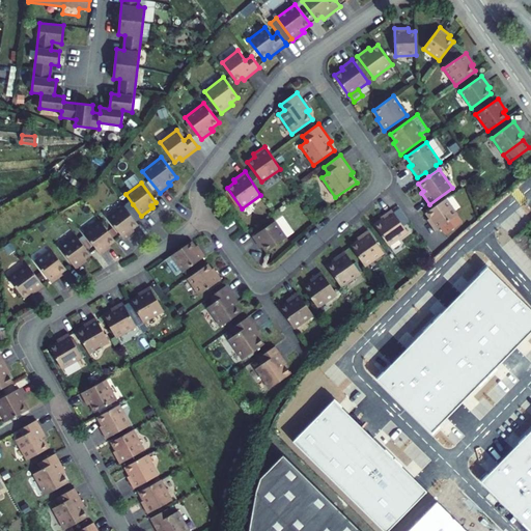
[(446,199),(425,213),(429,218),(427,220),(435,231),(441,227),(445,233),(462,222),(446,199)]
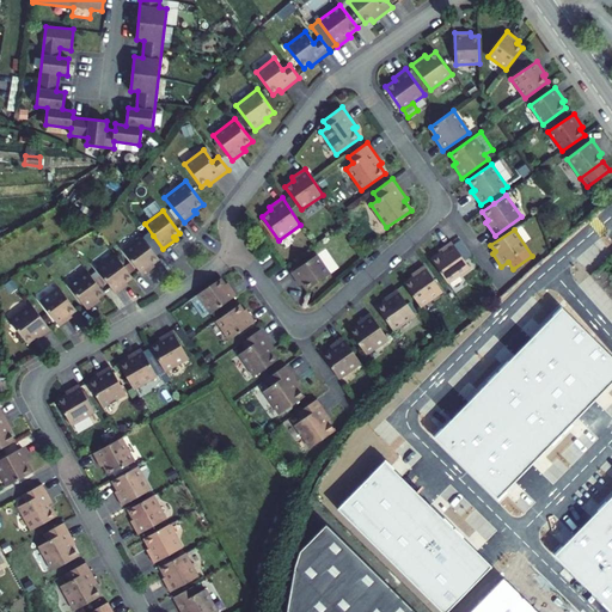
[(155,255),(163,249),(153,236),(146,242),(155,255)]
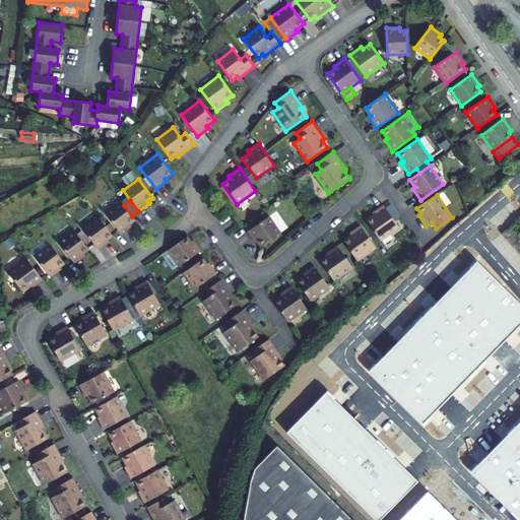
[(130,223),(135,220),(132,216),(124,205),(121,201),(105,213),(121,235),(132,226),(130,223)]
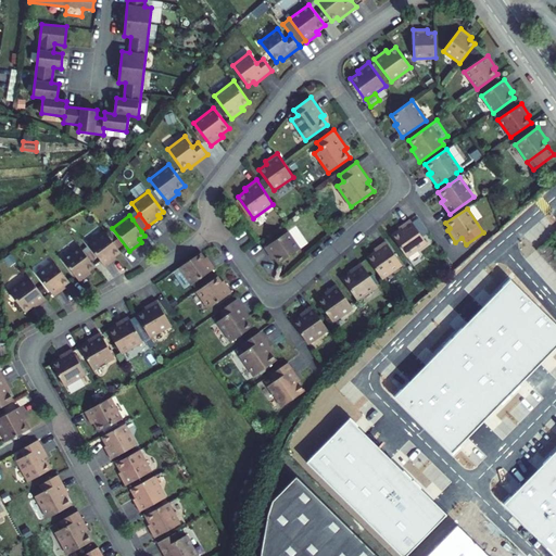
[(400,230),(392,236),(407,257),(427,243),(409,219),(399,228),(400,230)]
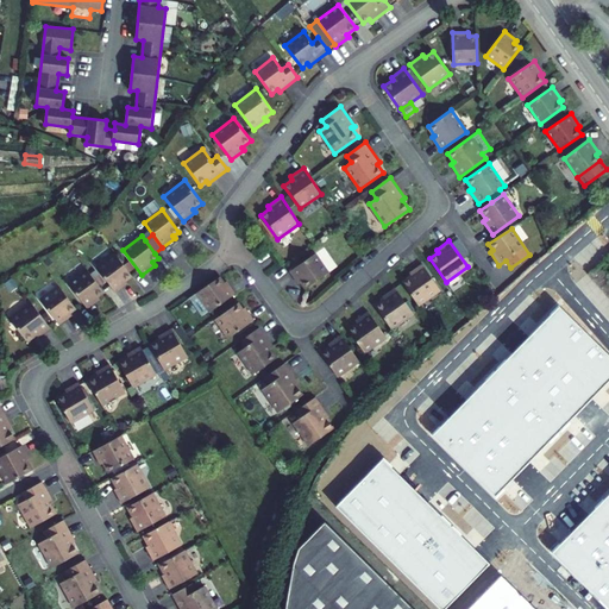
[(126,281),(132,276),(115,253),(96,268),(115,293),(129,283),(126,281)]
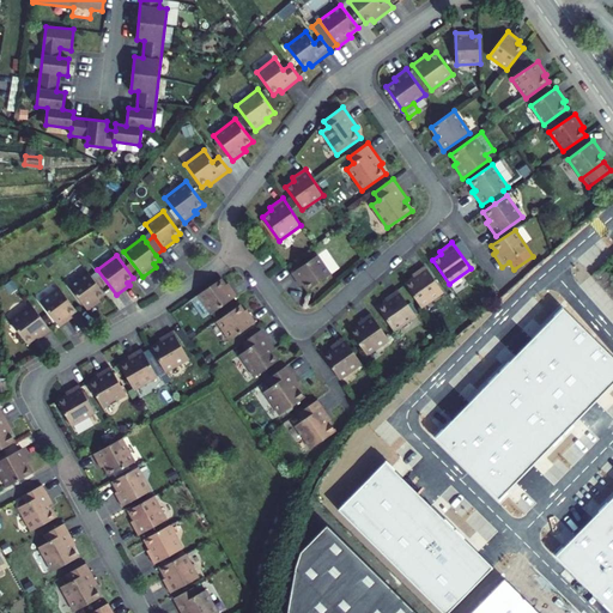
[(317,255),(291,274),(301,286),(303,285),(308,291),(331,274),(317,255)]
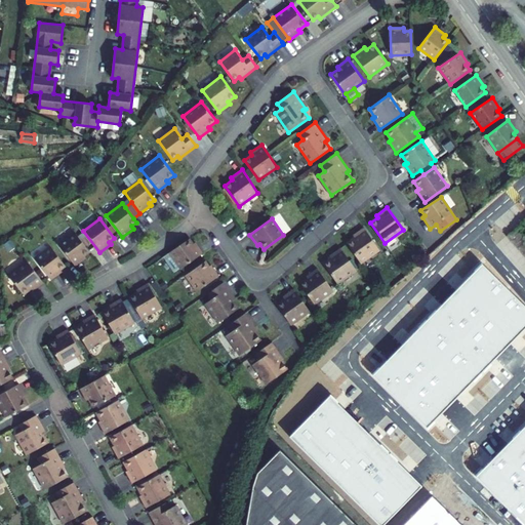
[(354,238),(347,243),(361,264),(379,250),(364,228),(353,236),(354,238)]
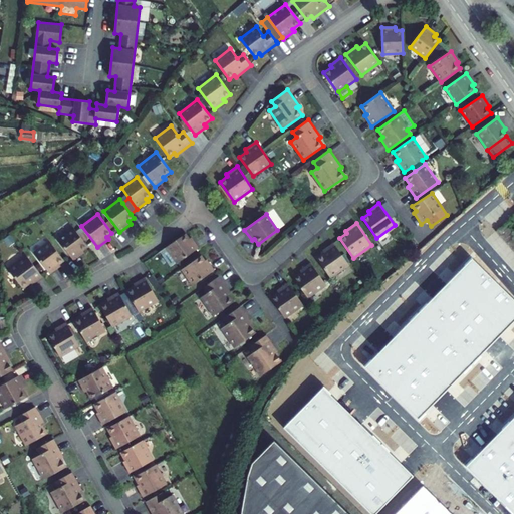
[(512,233),(505,225),(497,232),(504,239),(510,235),(512,233)]
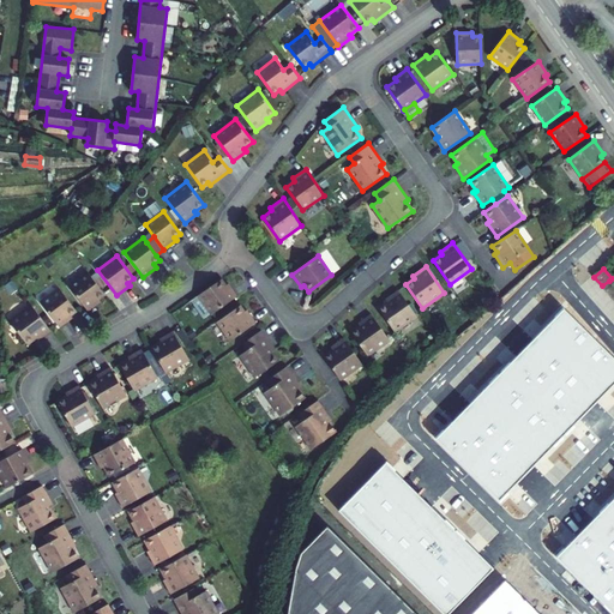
[(98,299),(104,295),(88,272),(68,287),(88,312),(101,302),(98,299)]
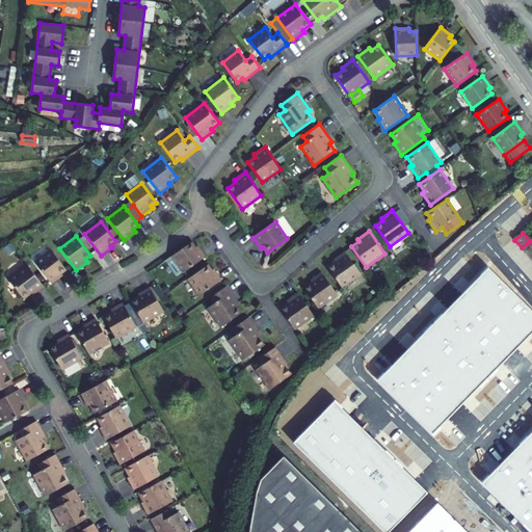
[(195,247),(192,242),(165,261),(176,275),(183,271),(183,272),(206,257),(197,245),(195,247)]
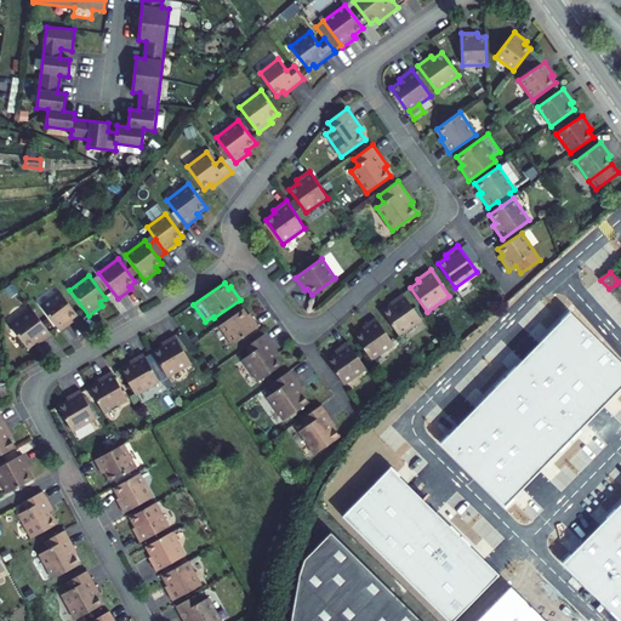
[(620,289),(616,284),(609,289),(620,302),(620,301),(620,289)]
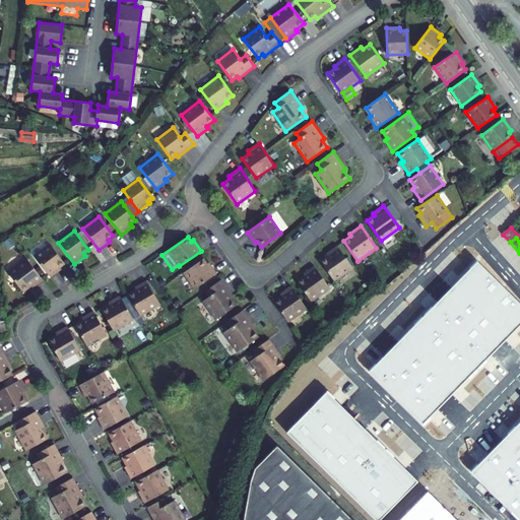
[(60,267),(65,263),(51,244),(35,256),(51,277),(61,269),(60,267)]
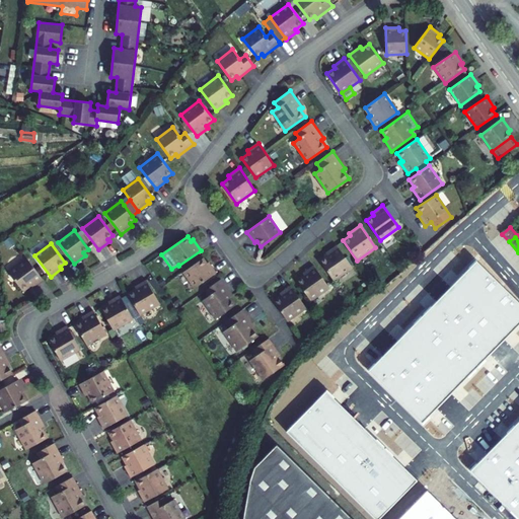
[(327,255),(319,261),(334,281),(352,268),(337,245),(325,253),(327,255)]
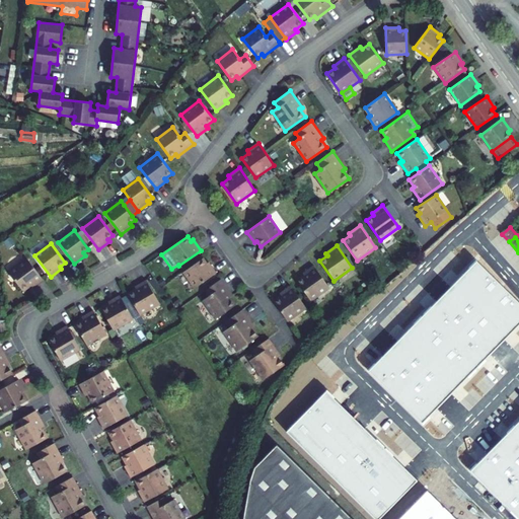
[(32,288),(43,280),(26,258),(8,272),(23,291),(30,286),(32,288)]
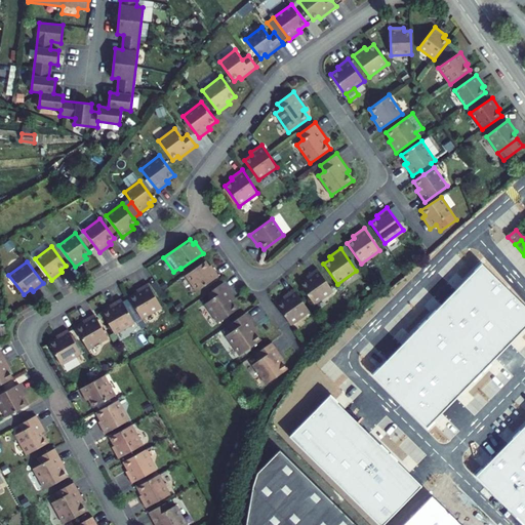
[(209,267),(205,261),(186,275),(197,291),(219,276),(211,265),(209,267)]
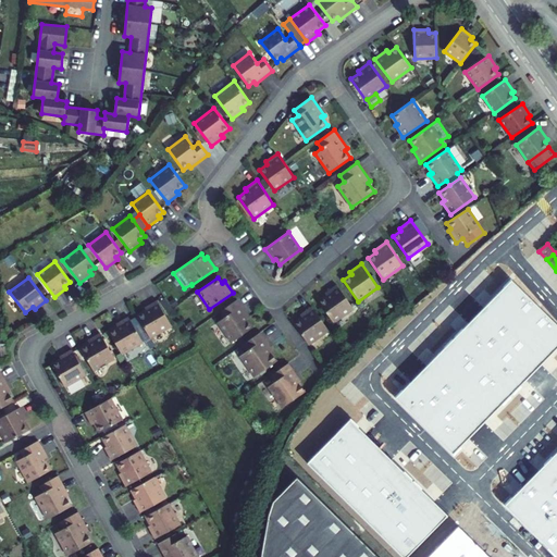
[(556,348),(556,325),(510,281),(395,398),(453,455),(556,348)]
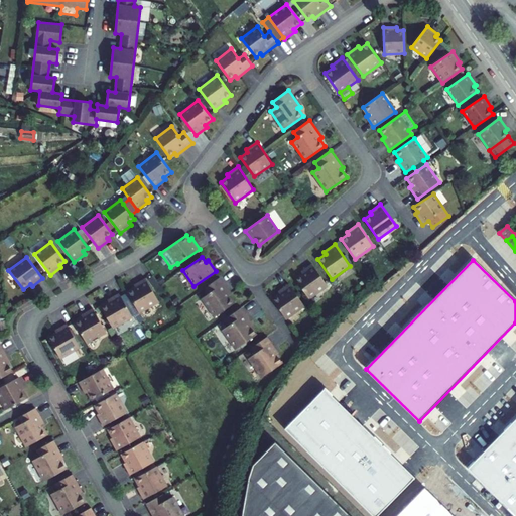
[(302,274),(295,279),(308,299),(328,286),(311,264),(301,272),(302,274)]
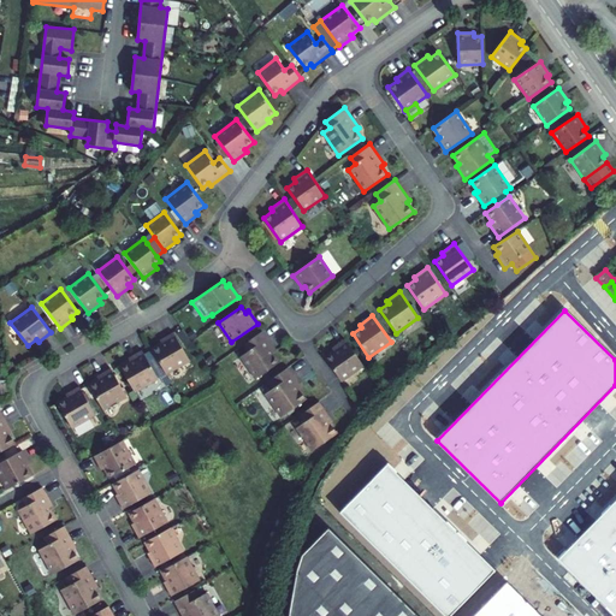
[(277,351),(262,331),(243,345),(248,351),(241,357),(256,379),(279,362),(273,354),(277,351)]
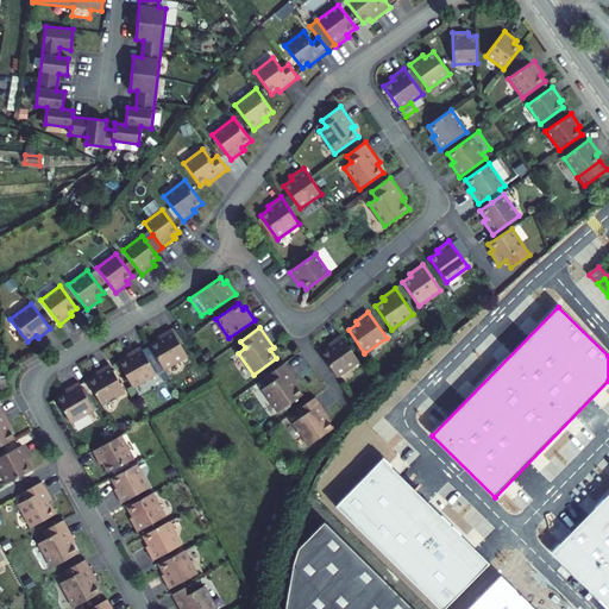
[(150,345),(164,370),(188,357),(171,328),(157,337),(159,339),(150,345)]
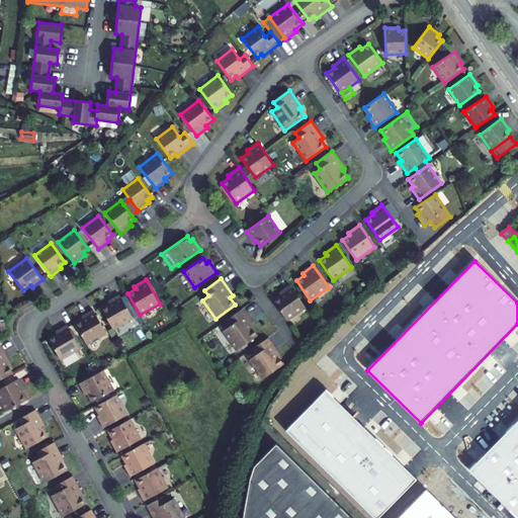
[(280,295),(273,300),(284,317),(287,321),(306,308),(290,285),(279,292),(280,295)]
